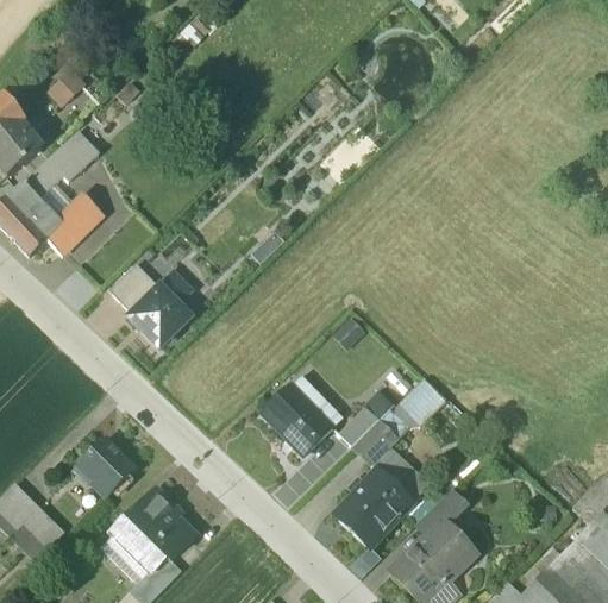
[(98,100),(70,71),(50,89),(77,118),(98,100)]
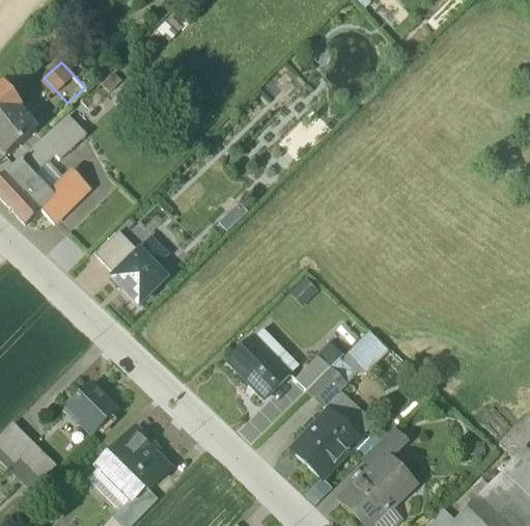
[(112,67),(102,81),(109,88),(119,75),(112,67)]
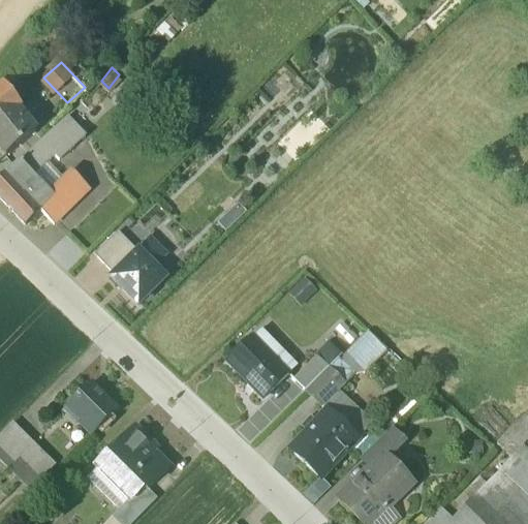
[(0,145),(6,152),(34,129),(16,105),(18,103),(3,85),(0,86),(0,145)]
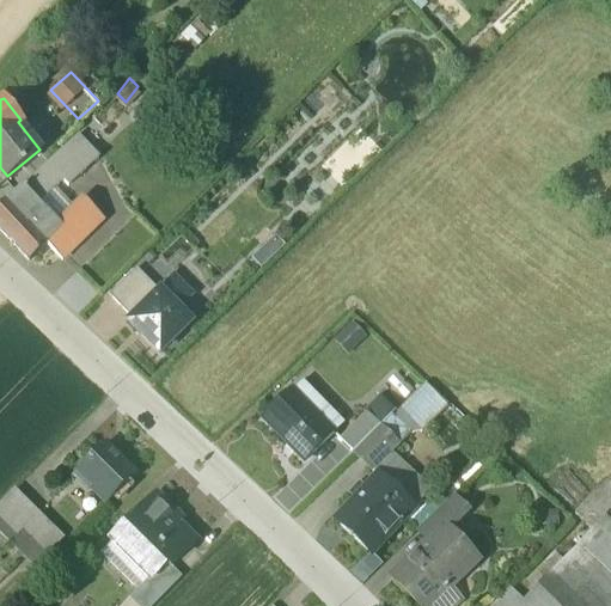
[(163,130),(147,114),(139,121),(153,139),(163,130)]
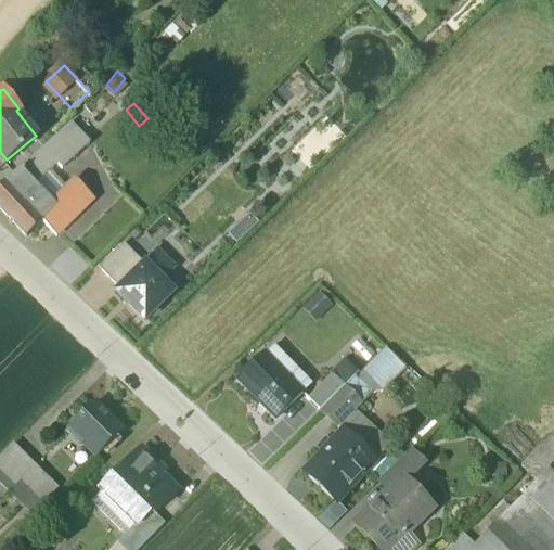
[(72,118),(59,130),(34,152),(49,167),(58,158),(62,164),(89,139),(72,118)]
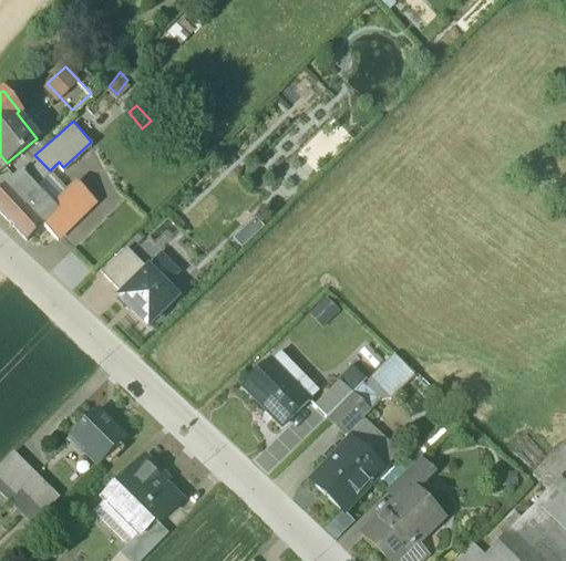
[(50,170),(34,155),(21,168),(35,184),(50,170)]
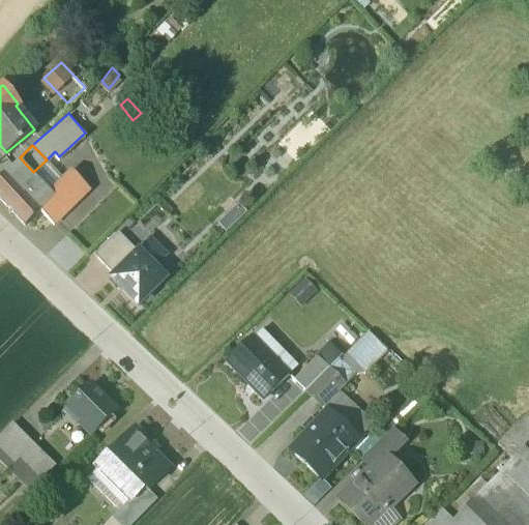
[(33,172),(20,157),(6,170),(40,207),(54,221),(90,185),(74,169),(51,191),(33,172)]
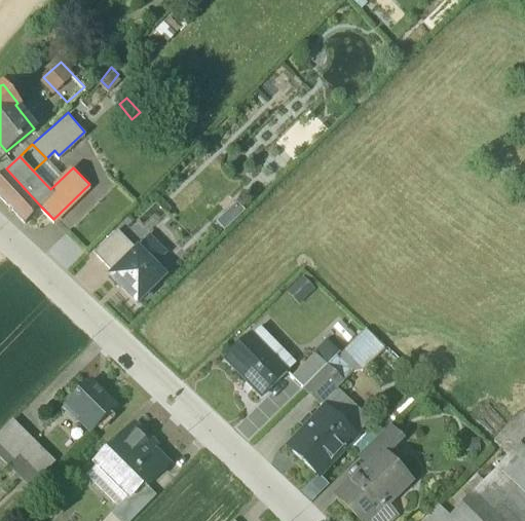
[(40,206),(6,169),(0,173),(0,192),(26,220),(40,206)]
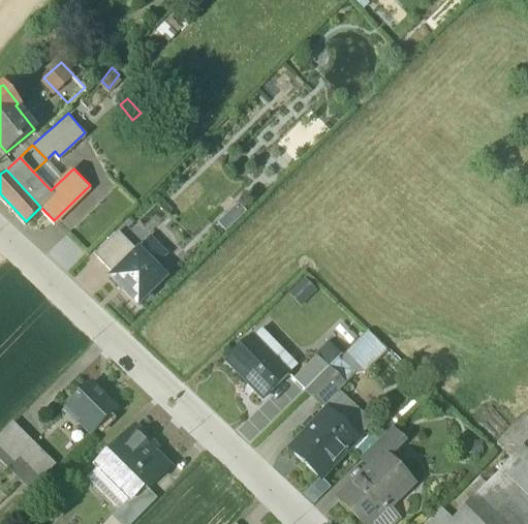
[(118,228),(94,251),(115,272),(138,249),(118,228)]
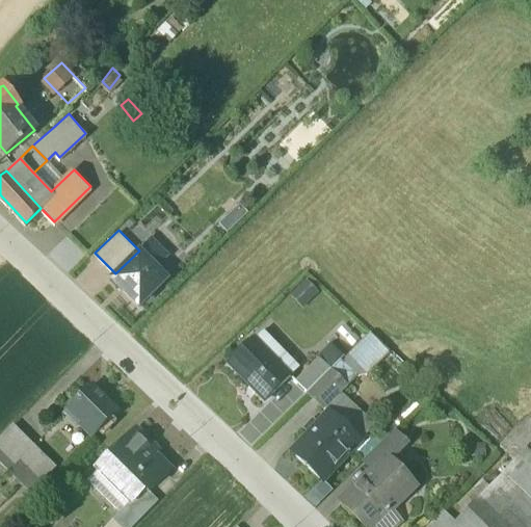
[(165,253),(151,239),(139,251),(153,264),(165,253)]
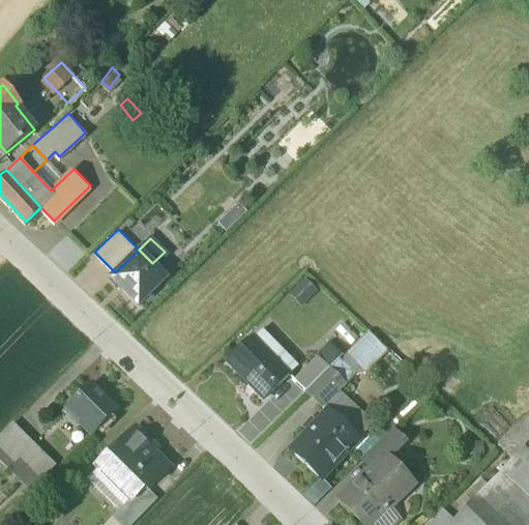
[(152,263),(139,250),(115,272),(112,275),(138,301),(165,275),(152,263)]
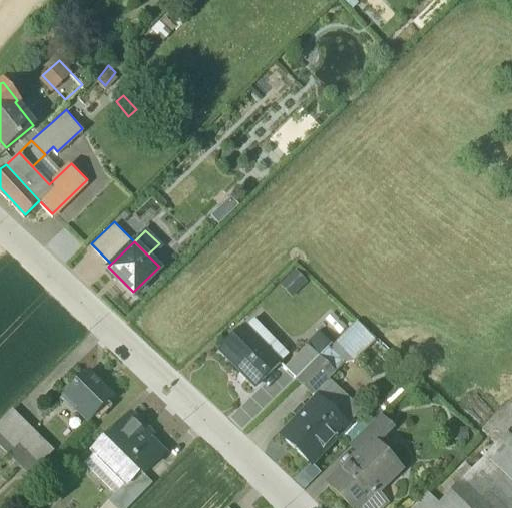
[(317,288),(307,277),(294,290),(304,301),(317,288)]
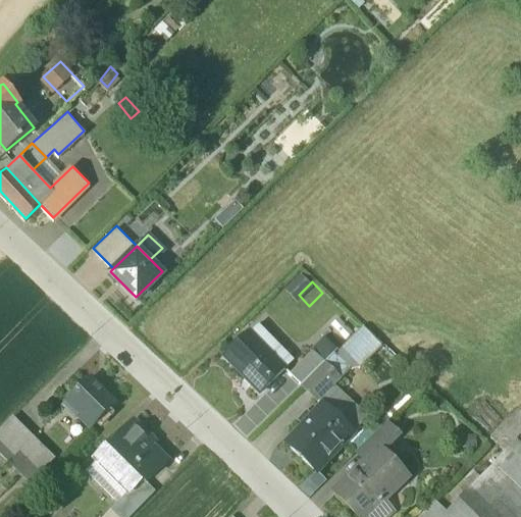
[(285,365),(249,328),(223,354),(259,391),(285,365)]
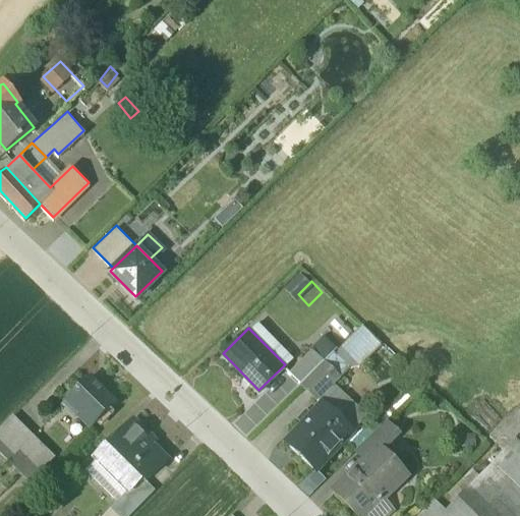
[(311,348),(288,370),(299,383),(323,359),(311,348)]
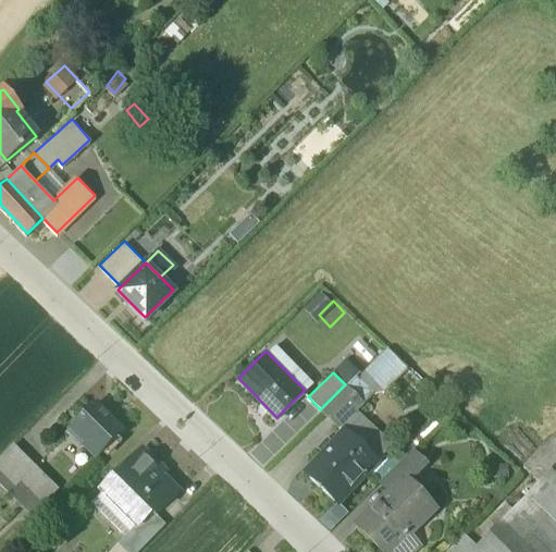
[(363,402),(345,384),(320,409),(340,426),(363,402)]
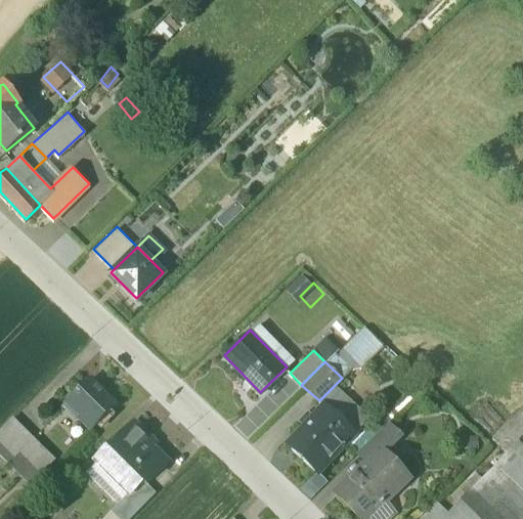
[(117,402),(90,376),(62,403),(63,404),(68,400),(92,425),(91,426),(92,428),(117,402)]
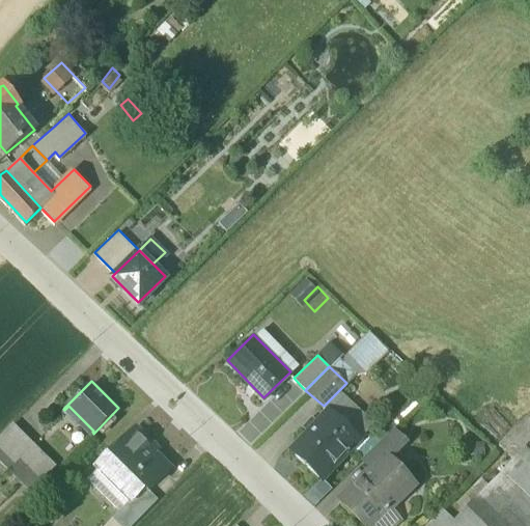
[(529,409),(499,442),(513,457),(524,446),(529,439),(529,409)]
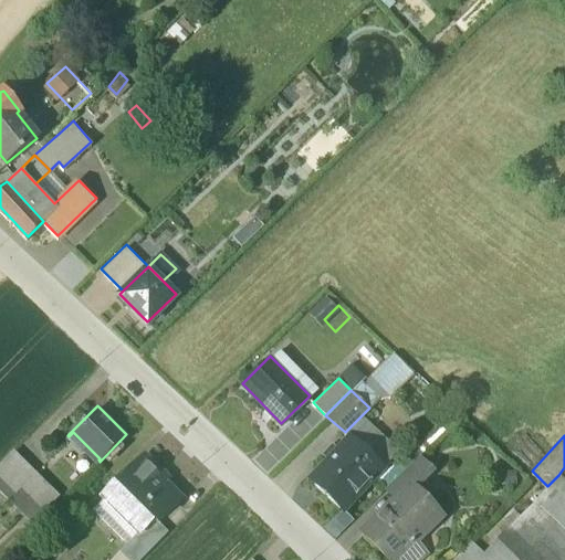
[(351,436),(311,477),(343,508),(383,467),(351,436)]
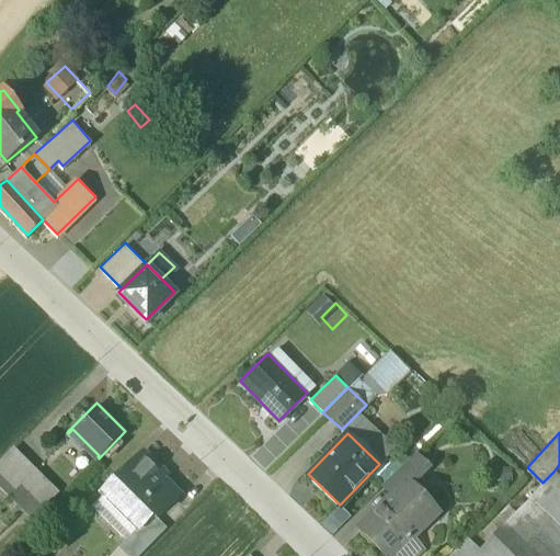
[(35,466),(14,444),(0,458),(0,471),(15,486),(21,480),(35,466)]
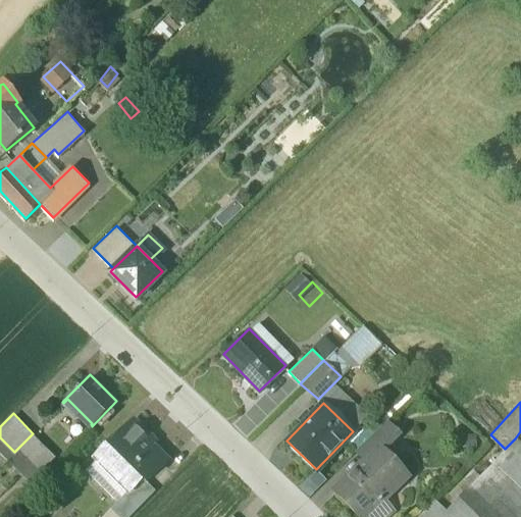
[(148,433),(134,418),(94,459),(95,460),(99,456),(131,487),(126,492),(127,493),(142,479),(144,482),(146,480),(168,459),(145,436),(148,433)]
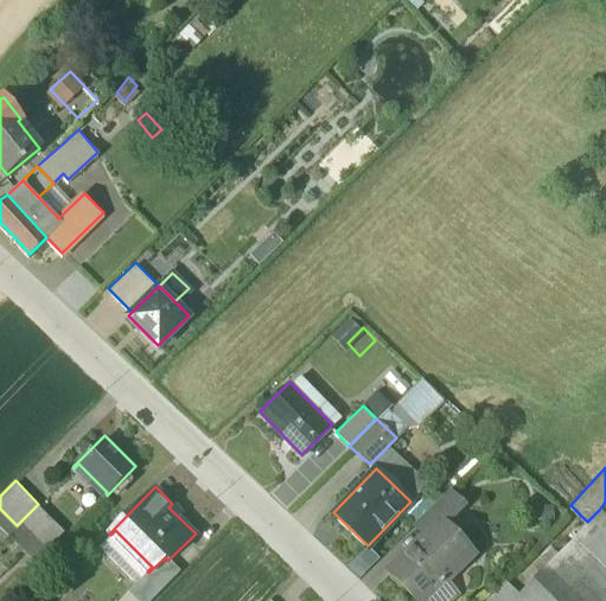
[(450,488),(420,517),(431,528),(440,519),(444,522),(463,503),(450,488)]
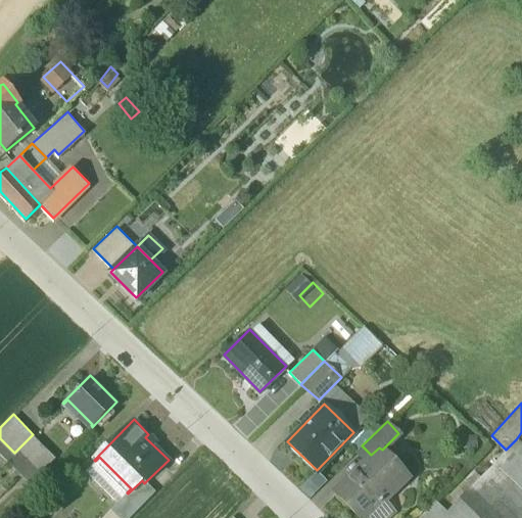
[(33,434),(19,448),(42,470),(55,456),(33,434)]
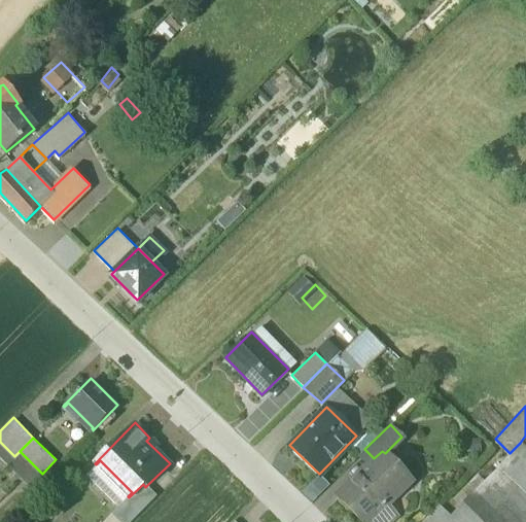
[(525,449),(520,443),(510,453),(498,464),(525,489),(525,449)]
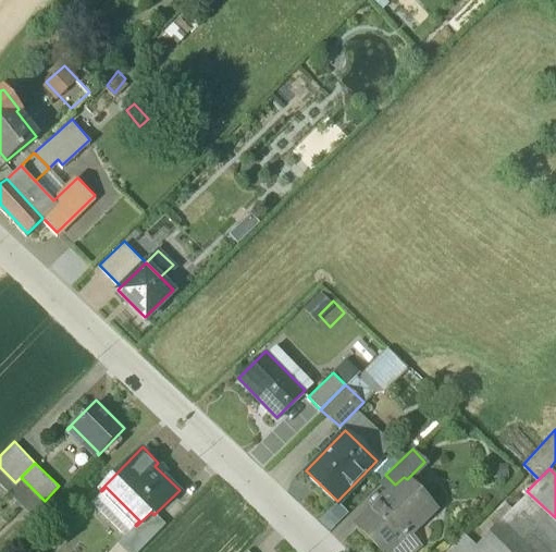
[(395,485),(356,522),(383,551),(385,551),(433,507),(407,479),(404,477),(395,485)]
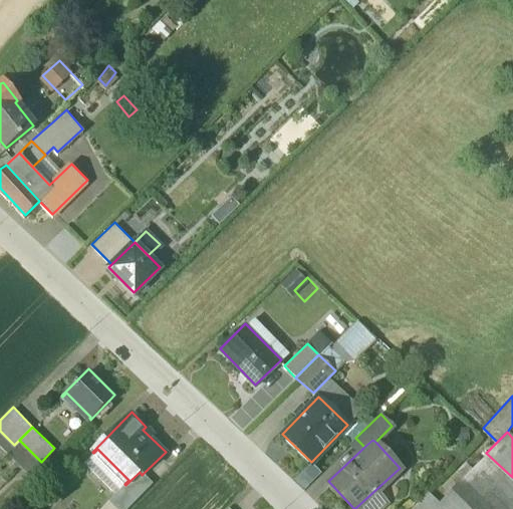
[(129,480),(97,449),(93,453),(85,461),(116,492),(124,484),(129,480)]
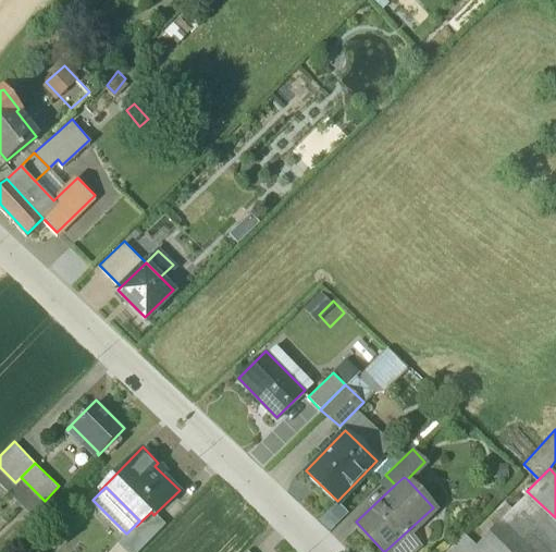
[(555,517),(527,491),(477,543),(476,544),(483,551),(555,551),(555,517)]
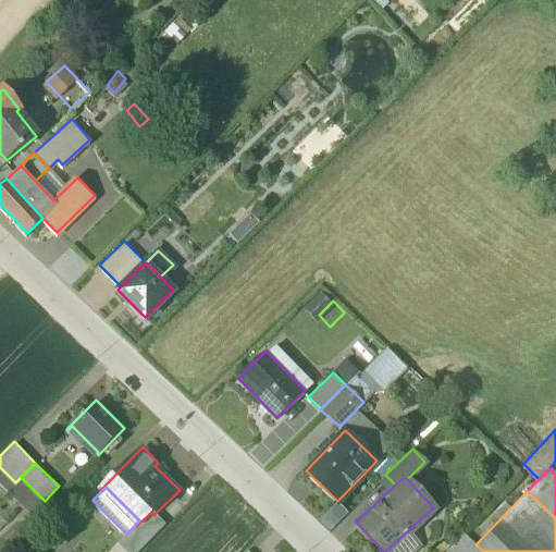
[(151,512),(136,526),(135,525),(126,534),(119,541),(128,551),(136,551),(165,523),(156,513),(153,515),(151,512)]
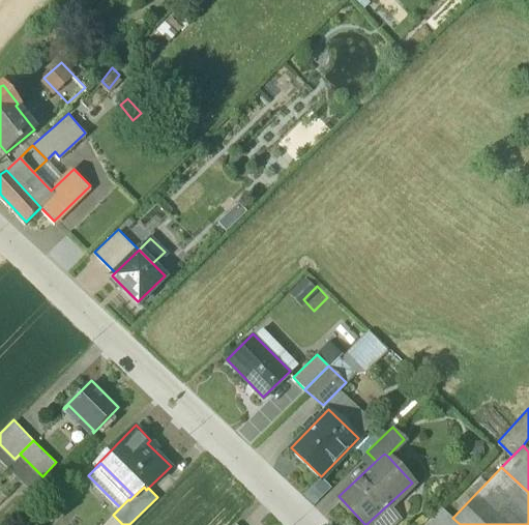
[(453,517),(442,505),(422,524),(460,524),(452,518),(453,517)]
